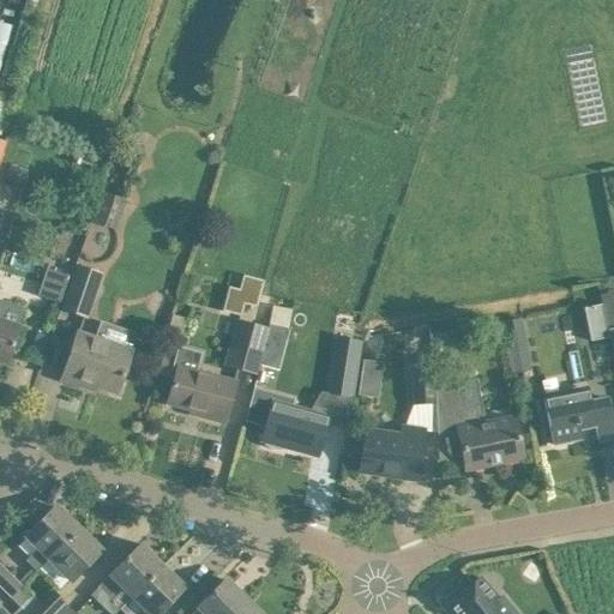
[(139,132),(125,136),(131,157),(143,154),(144,154),(139,132)]
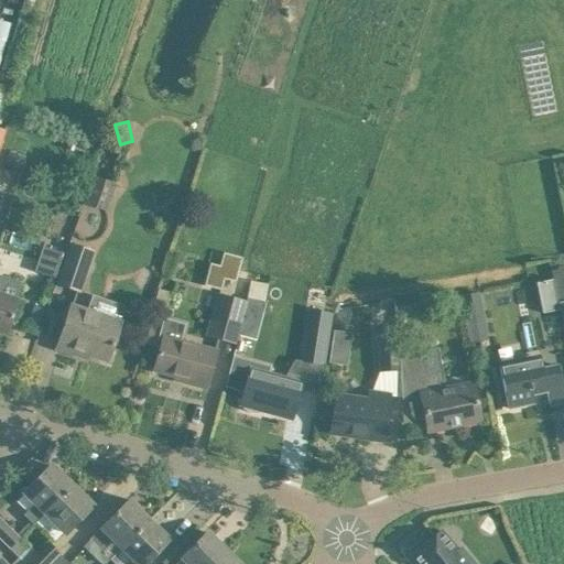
[(8,152),(3,169),(20,174),(24,156),(8,152)]
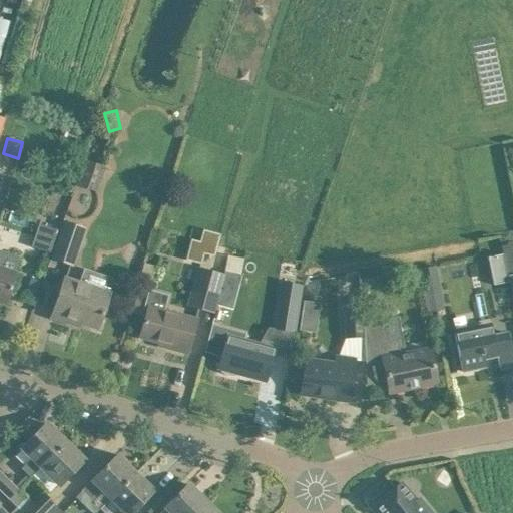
[(76,185),(97,192),(105,168),(85,160),(76,185)]
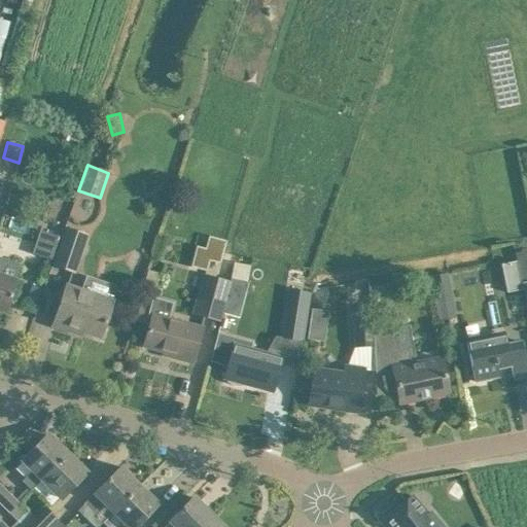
[(66,227),(54,266),(74,272),(86,235),(66,227)]
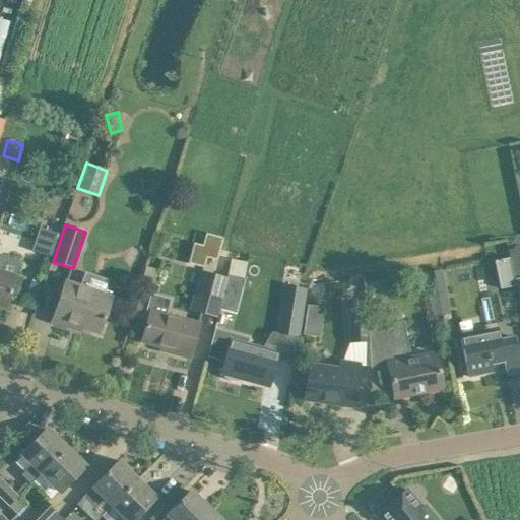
[(39,228),(31,250),(50,256),(57,234),(39,228)]
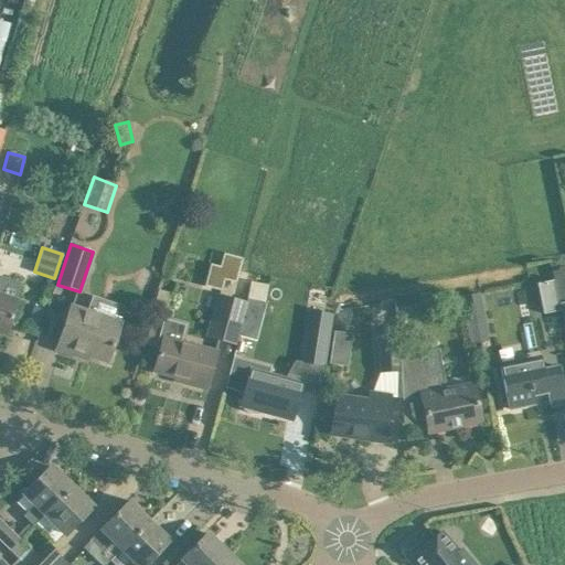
[(210,263),(204,286),(221,290),(224,279),(235,283),(242,258),(223,253),(220,266),(210,263)]
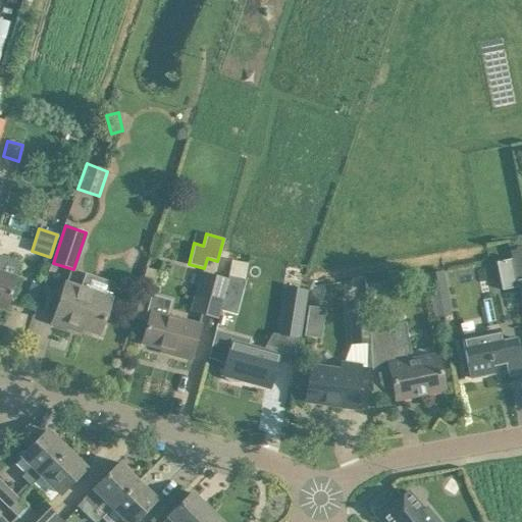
[(0,307),(5,309),(11,290),(15,277),(13,277),(15,270),(18,261),(0,254),(0,307)]
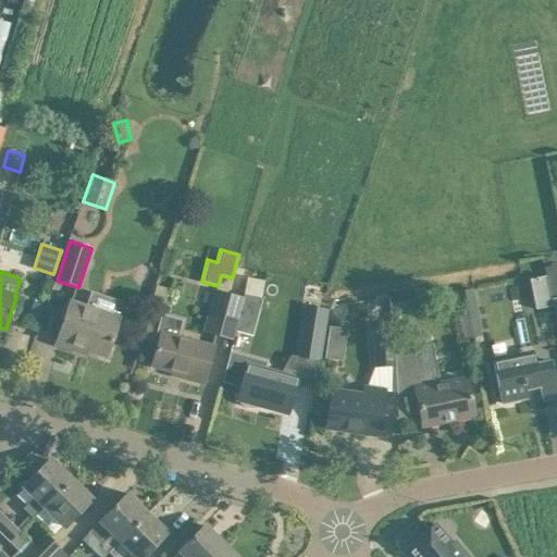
[(156,285),(149,307),(161,310),(168,288),(156,285)]
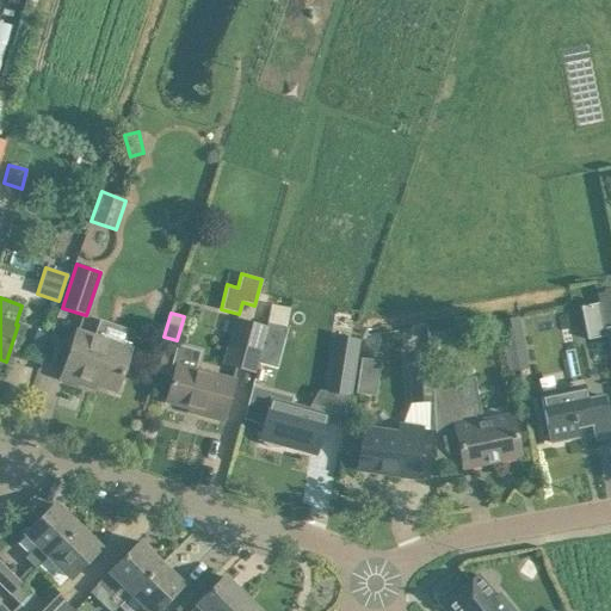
[(513,343),(505,344),(510,371),(519,370),(529,368),(518,316),(508,319),(513,343)]
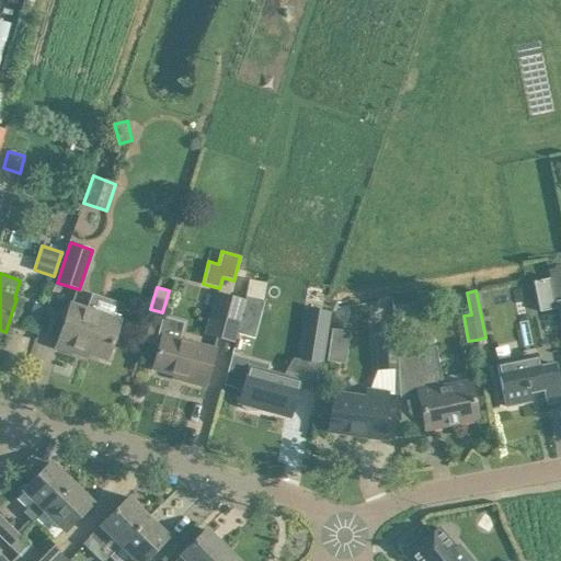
[(216,292),(205,333),(236,341),(238,333),(242,312),(247,299),(244,299),(216,292)]
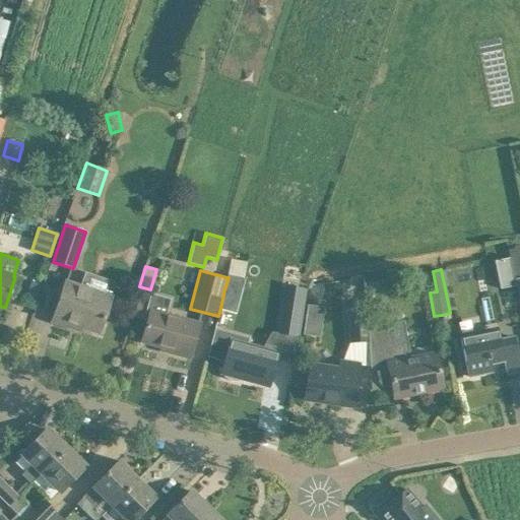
[(224,289),(220,309),(235,312),(243,278),(229,275),(229,277),(224,289)]
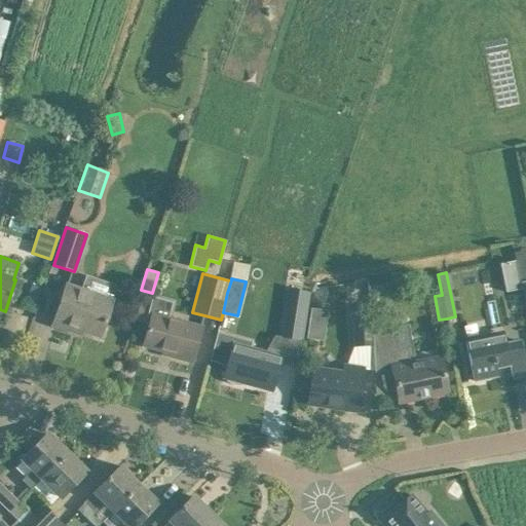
[(65,286),(59,305),(52,325),(72,331),(73,327),(101,336),(112,301),(65,286)]
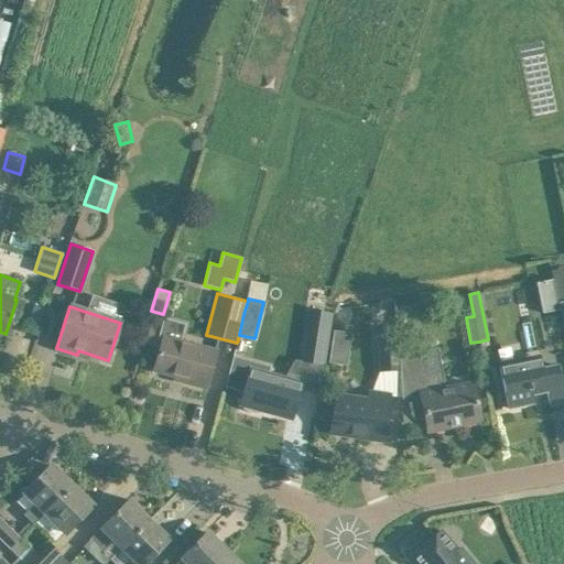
[(329,313),(310,310),(302,361),(322,365),(329,313)]
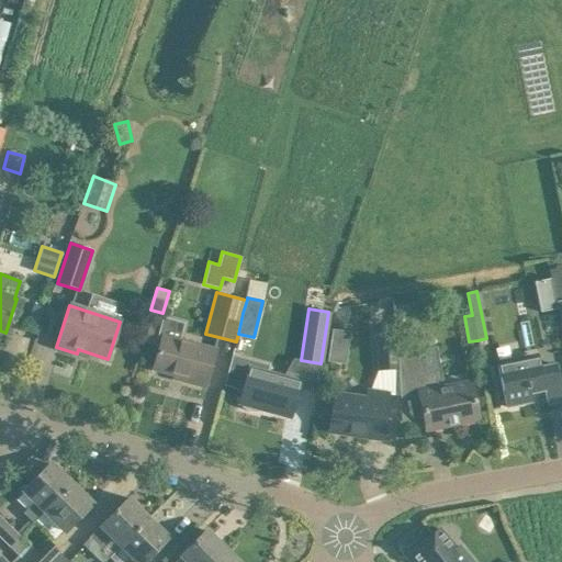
[(154,346),(158,348),(153,369),(182,377),(181,380),(205,386),(215,349),(179,339),(183,323),(161,317),(154,346)]
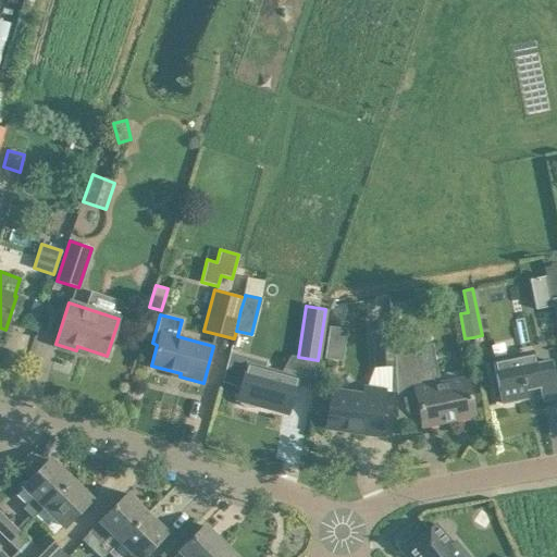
[(374,366),(394,364),(392,325),(372,326),(374,366)]
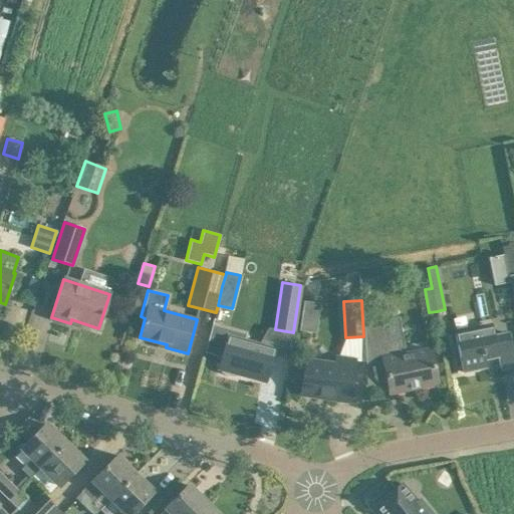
[(389,320),(364,325),(365,359),(381,355),(390,393),(437,383),(430,348),(401,354),(400,348),(395,349),(389,320)]
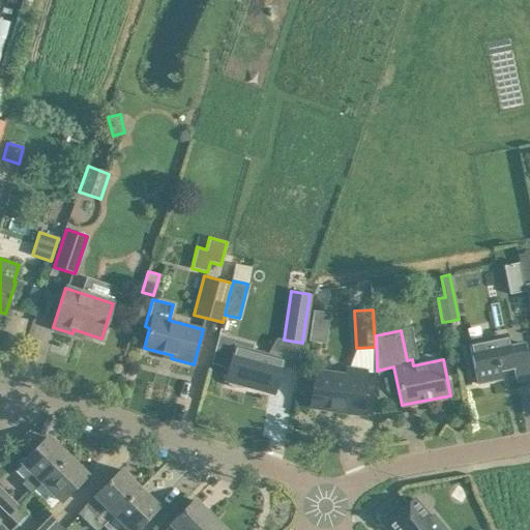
[(218,334),(210,362),(228,367),(225,379),(230,381),(229,383),(229,384),(231,385),(233,386),(235,387),(238,387),(240,388),(242,387),(243,384),(274,392),(280,373),(282,364),(284,359),(267,355),(251,351),(253,344),(218,334)]
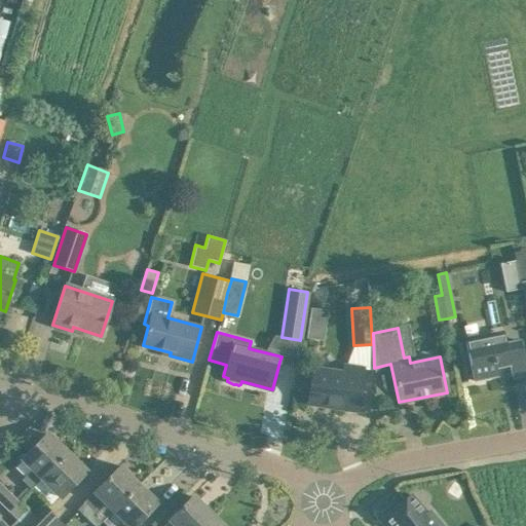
[(489,335),(465,340),(468,358),(473,378),(474,381),(498,376),(497,373),(496,369),(496,366),(509,363),(510,366),(512,379),(525,375),(525,372),(523,355),(520,343),(520,341),(506,343),(504,332),(489,335)]
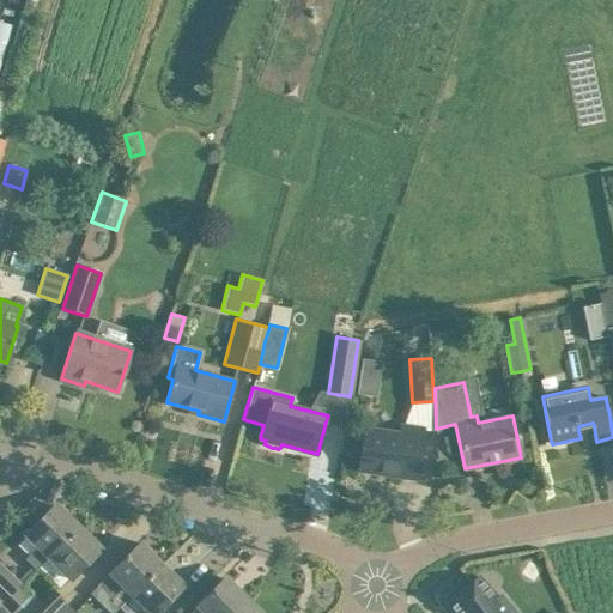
[(365,428),(362,447),(358,471),(416,479),(424,428),(404,425),(402,434),(365,428)]
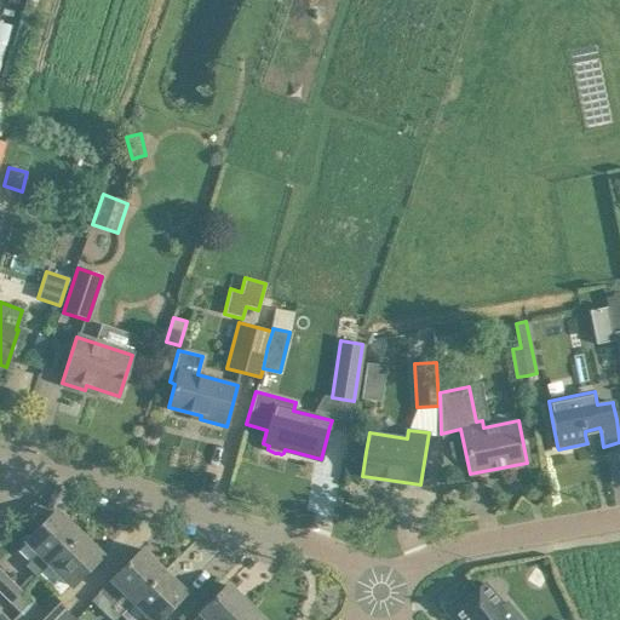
[(27,567),(36,577),(78,534),(55,511),(26,540),(40,555),(27,567)]
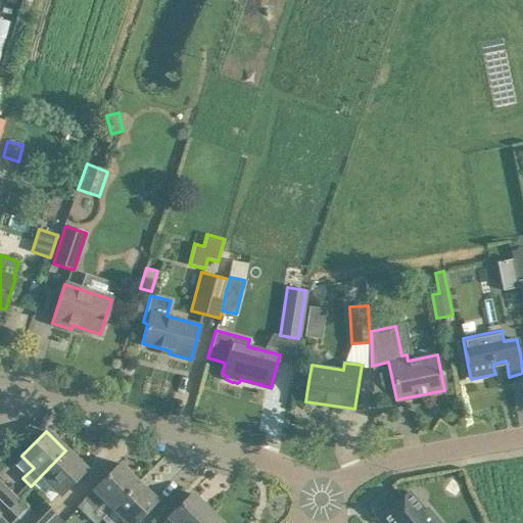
[(65,450),(31,486),(33,485),(50,502),(59,492),(61,494),(85,470),(65,450)]
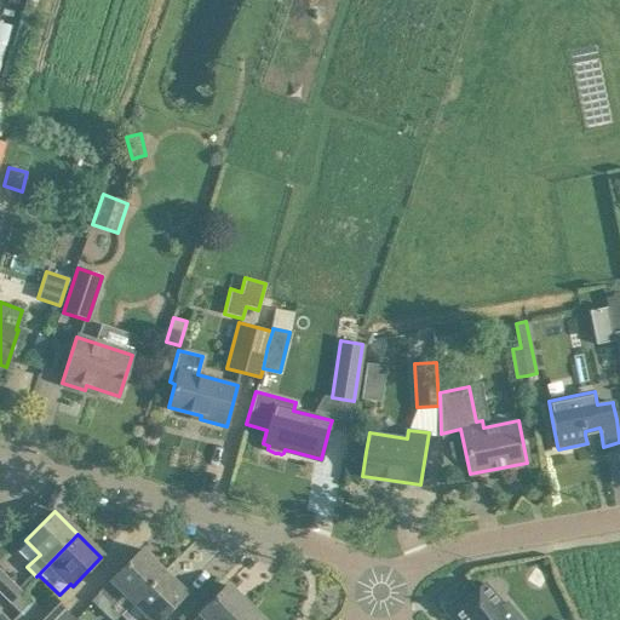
[(120,591),(132,602),(164,570),(141,549),(98,592),(109,602),(120,591)]
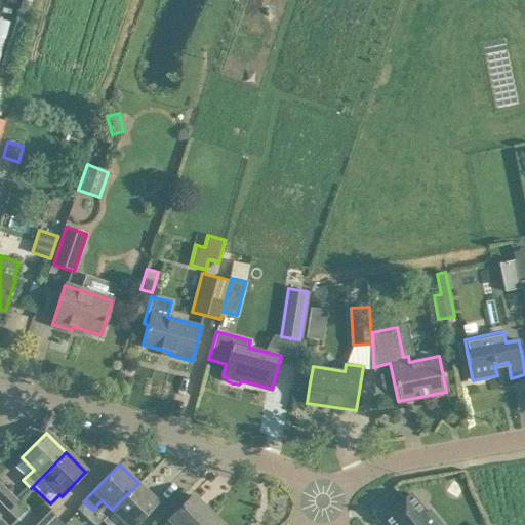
[(0,483),(0,502),(8,511),(17,500),(0,483)]
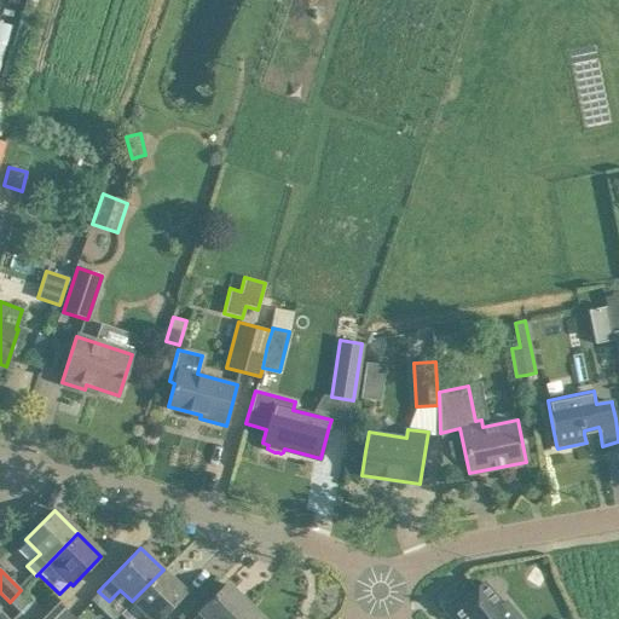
[(158,618),(185,593),(163,570),(132,601),(143,613),(136,618),(158,618)]
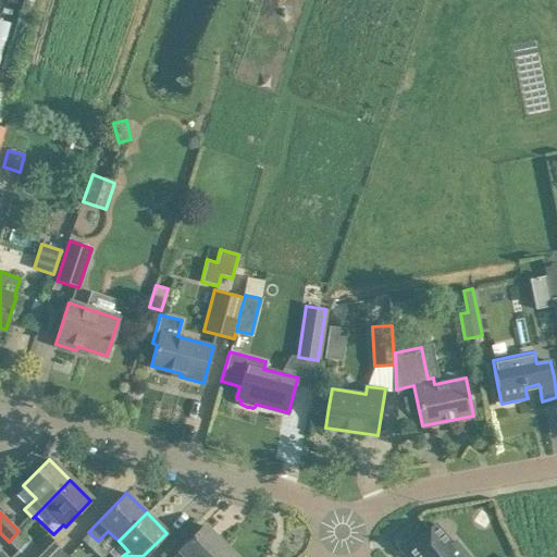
[(434,524),(406,548),(412,556),(468,556),(455,541),(450,544),(434,524)]
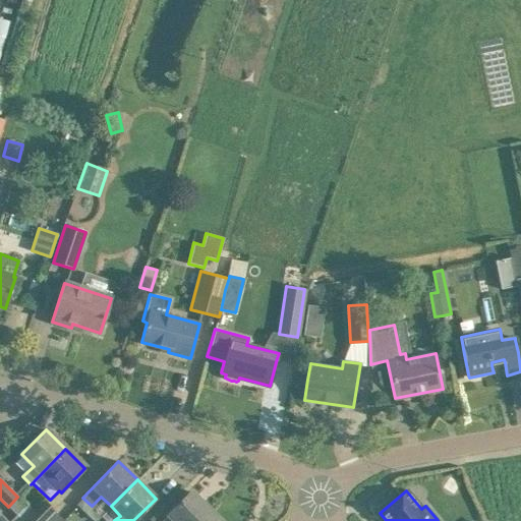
[(198,520),(210,511),(190,491),(161,520),(198,520)]
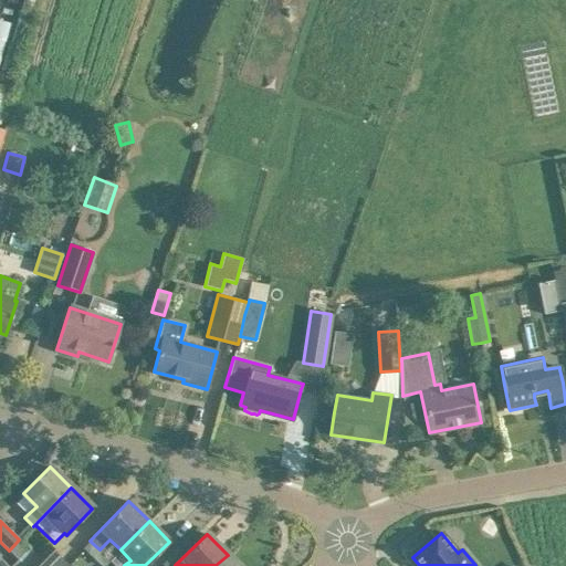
[(19,540),(9,551),(19,559),(29,548),(19,540)]
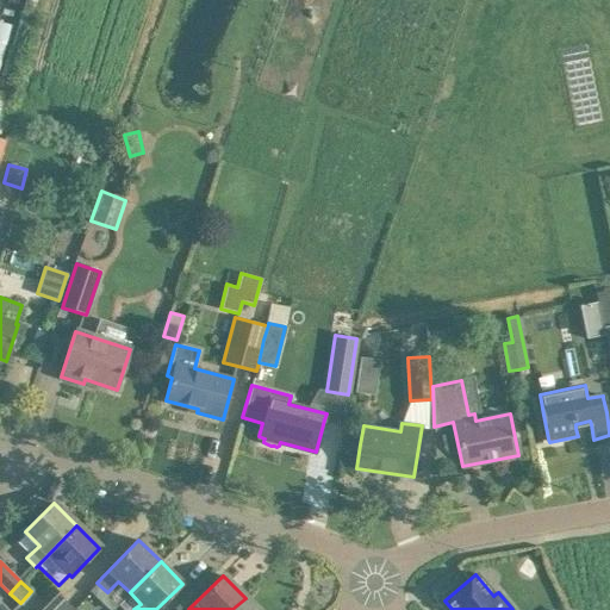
[(51,609),(64,598),(51,586),(27,609),(51,609)]
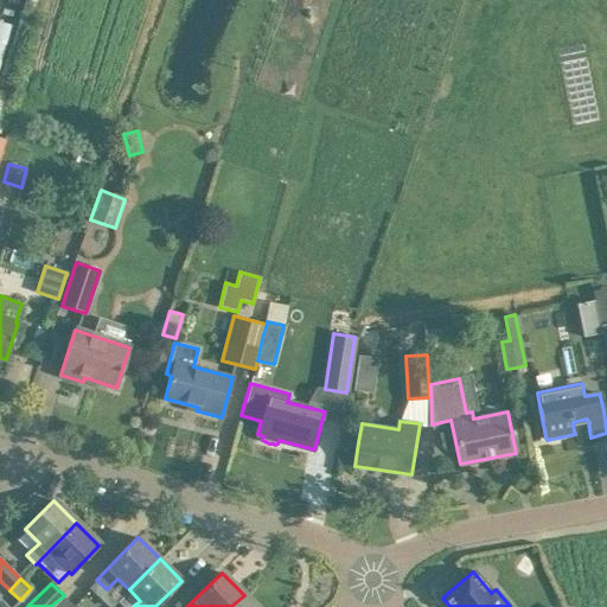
[(76,606),(64,595),(51,606),(76,606)]
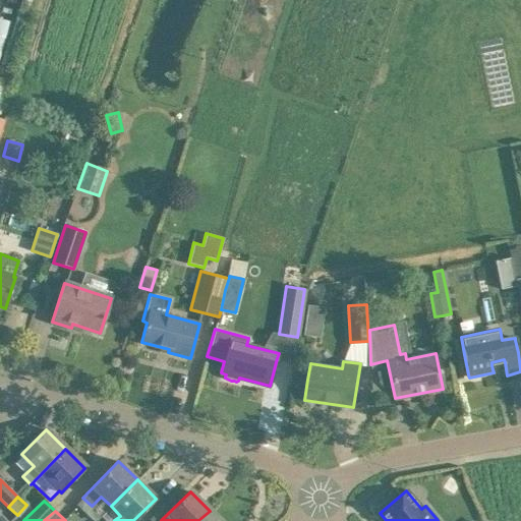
[(220,520),(210,511),(198,520),(220,520)]
